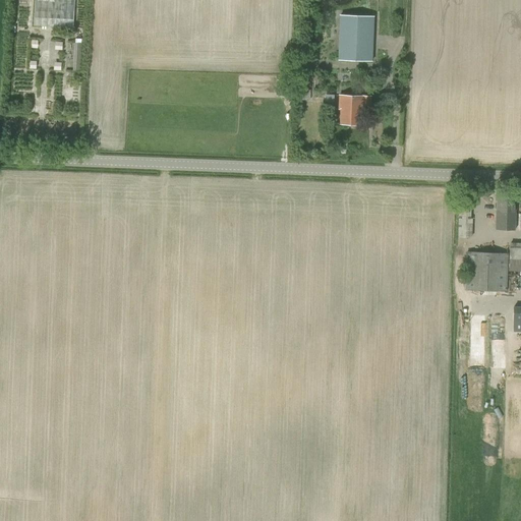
[(35,0),(34,25),(73,29),(74,0),(35,0)]
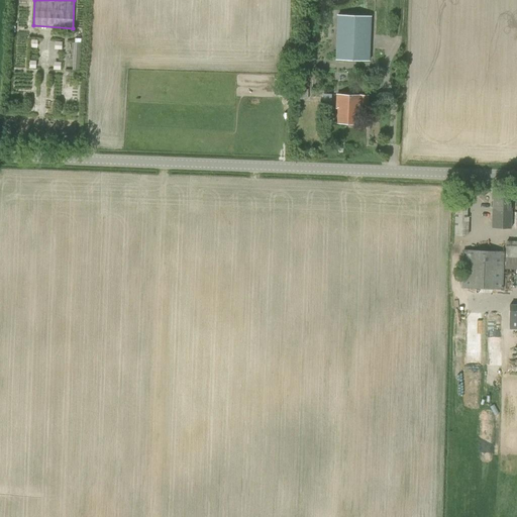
[(336,16),(335,60),(369,61),(370,17),(336,16)]
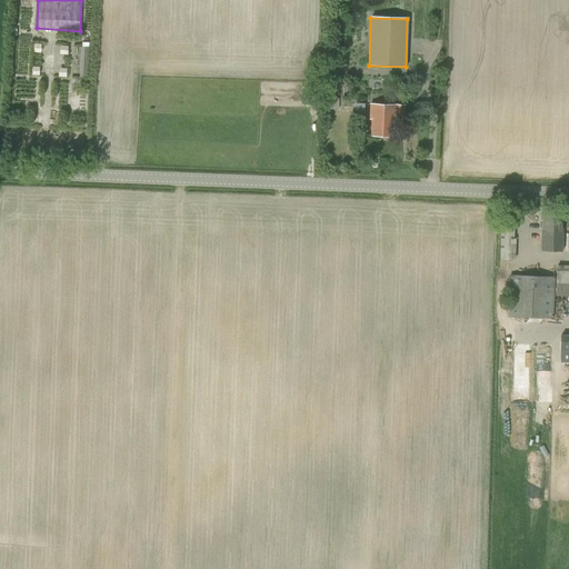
[(370,105),(370,118),(370,136),(392,137),(393,120),(405,120),(405,106),(370,105)]
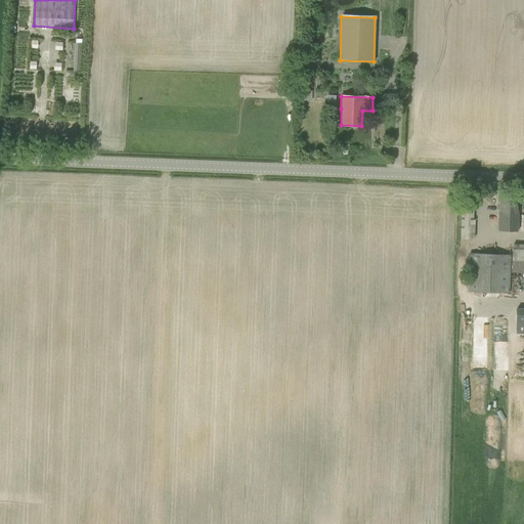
[(498,231),(518,231),(519,198),(499,197),(498,231)]
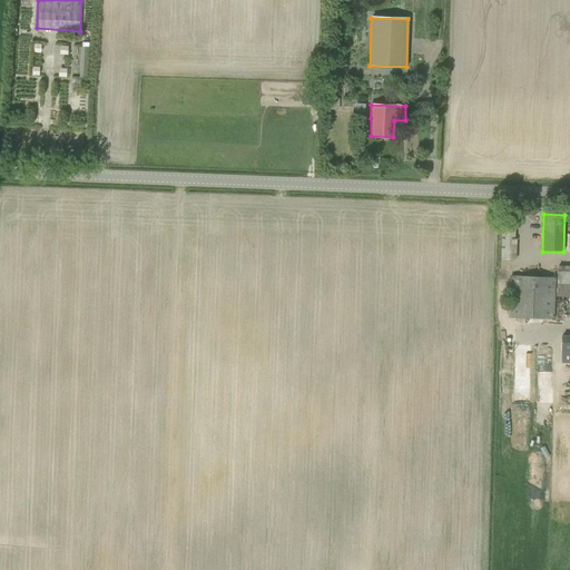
[(502,223),(501,259),(517,261),(517,239),(514,239),(516,223),(502,223)]
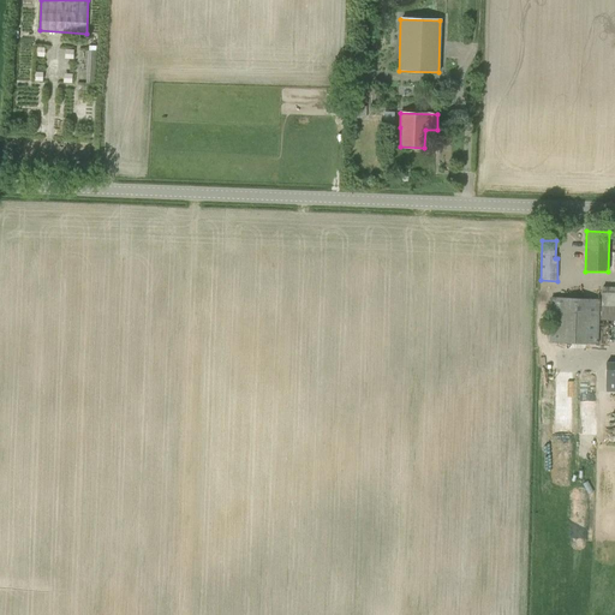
[(599,321),(614,321),(614,287),(602,287),(599,321)]
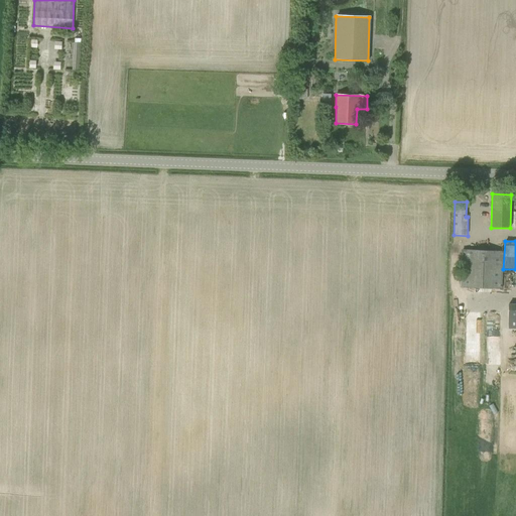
[(460,287),(502,289),(503,251),(462,250),(460,287)]
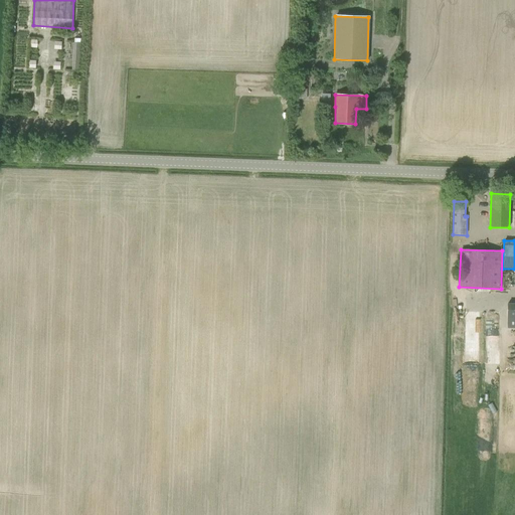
[(506,329),(514,328),(514,303),(505,304),(506,329)]
